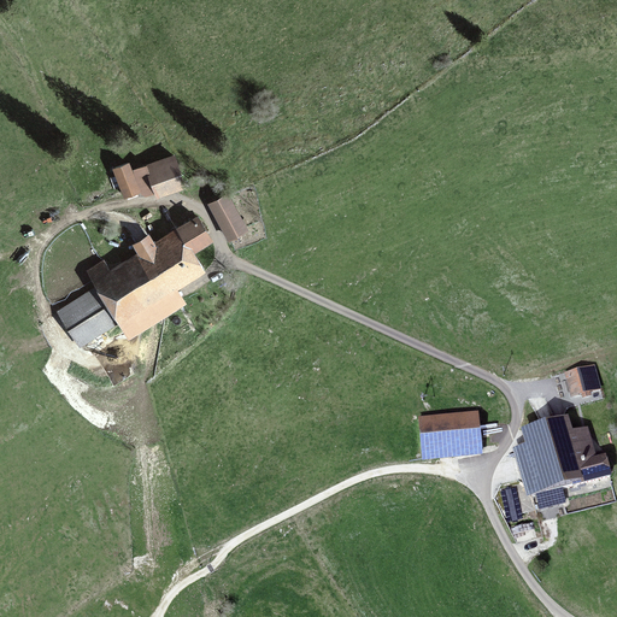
[(146,165),(146,166),(150,175),(147,176),(154,194),(157,199),(186,188),(174,156),(146,165)]
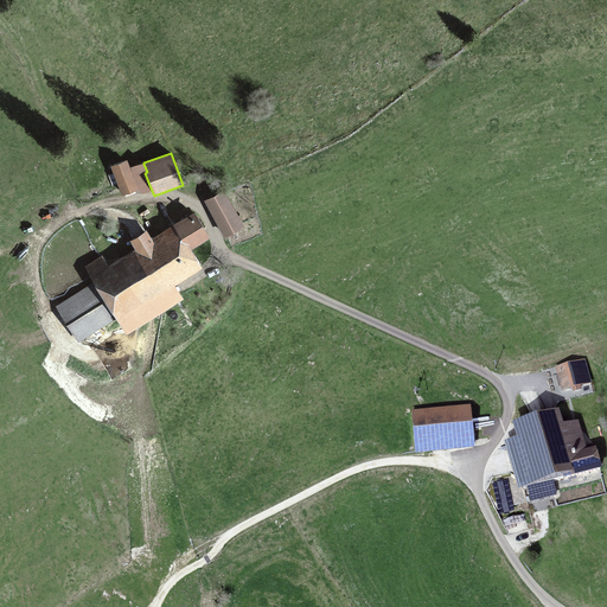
[(138,190),(127,161),(112,167),(121,196),(138,190)]
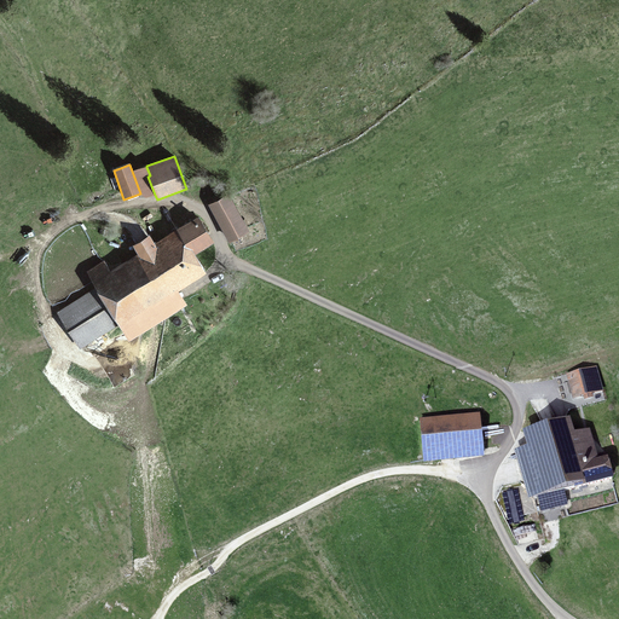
[(146,197),(155,195),(148,177),(150,175),(146,167),(134,172),(143,196),(146,197)]
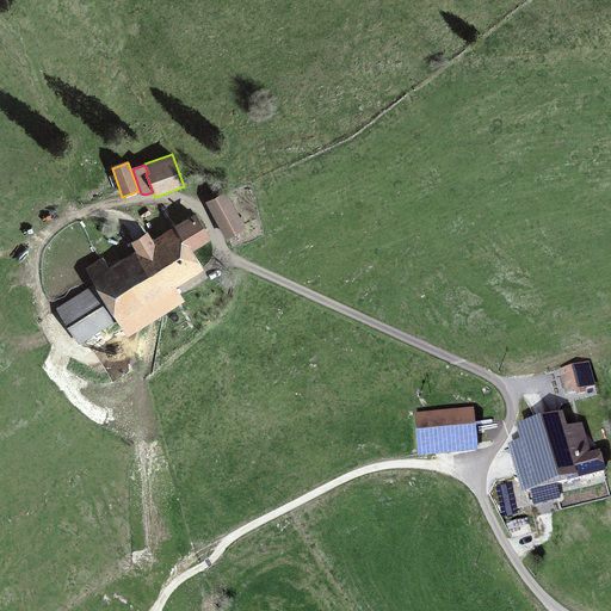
[(227,192),(207,203),(226,240),(246,229),(227,192)]
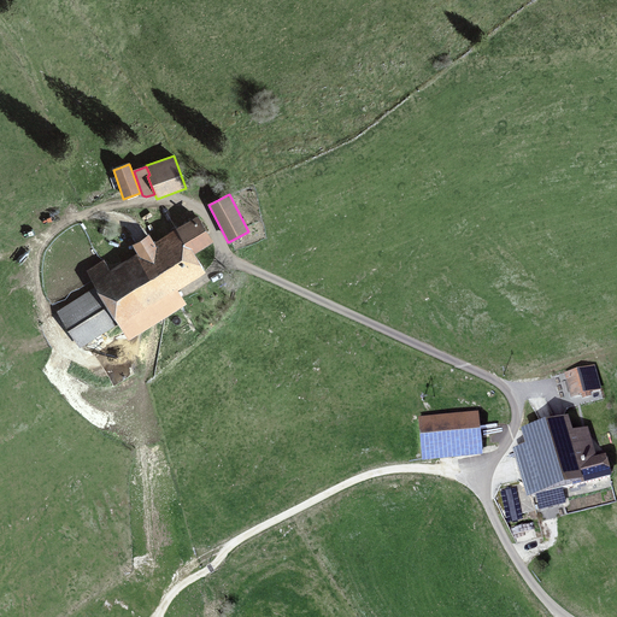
[(197,216),(180,227),(195,253),(213,242),(197,216)]
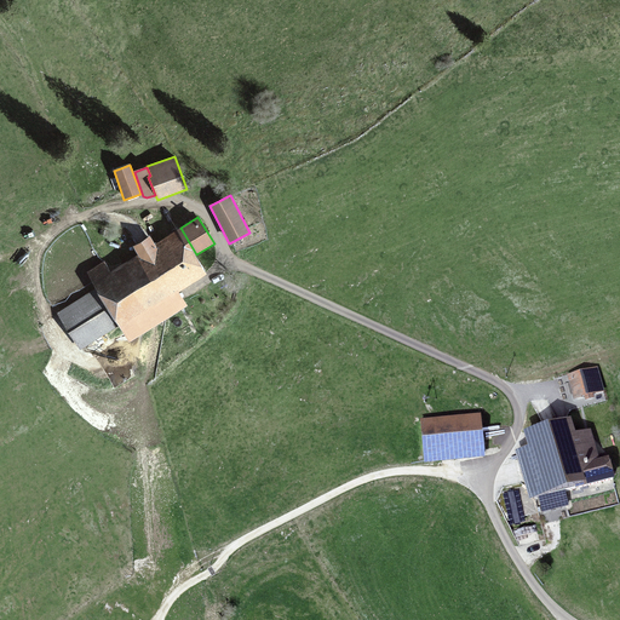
[(132,247),(138,256),(121,265),(171,291),(183,310),(189,306),(181,293),(208,275),(196,254),(181,228),(155,242),(150,235),(132,247)]
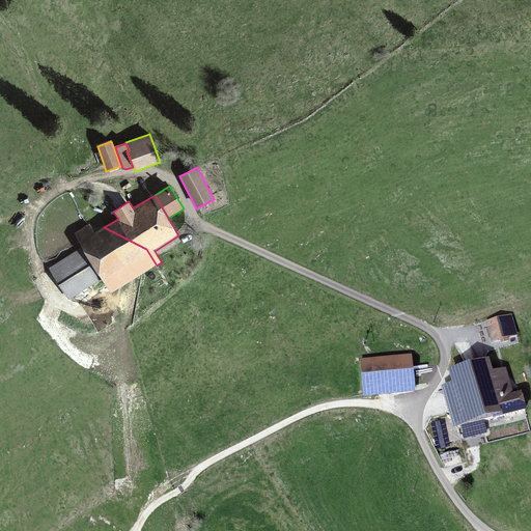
[(110,294),(157,266),(146,249),(104,227),(94,232),(89,224),(73,234),(81,247),(49,267),(70,300),(102,279),(110,294)]
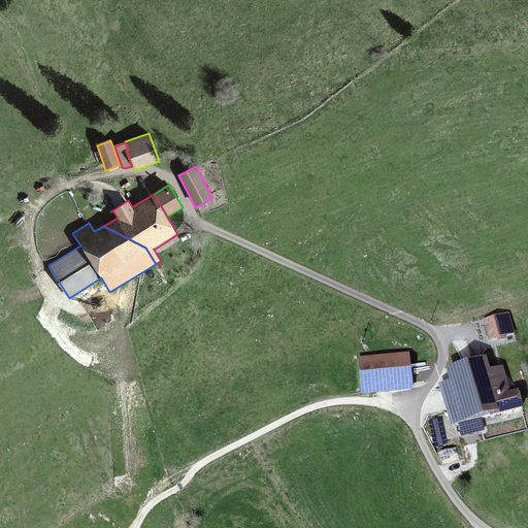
[(506,320),(485,325),(489,340),(500,337),(499,335),(510,332),(506,320)]
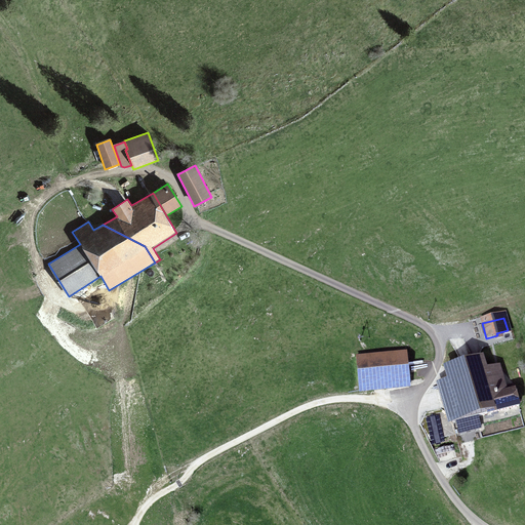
[(357,358),(360,391),(409,387),(406,353),(357,358)]
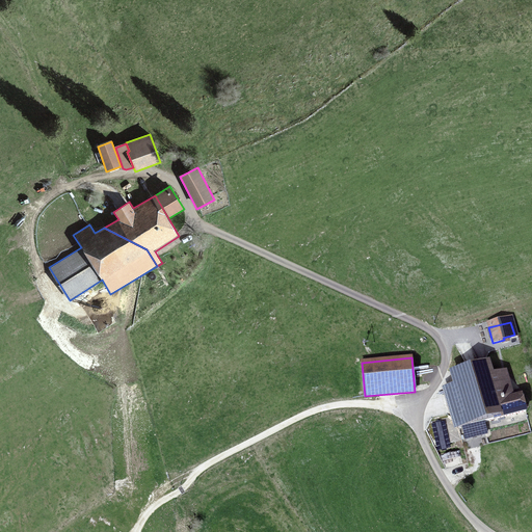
[(509,399),(514,397),(513,393),(508,395),(501,372),(490,375),(486,363),(453,373),(456,386),(445,389),(457,429),(463,428),(466,440),(487,433),(484,422),(494,420),(489,403),(509,399)]
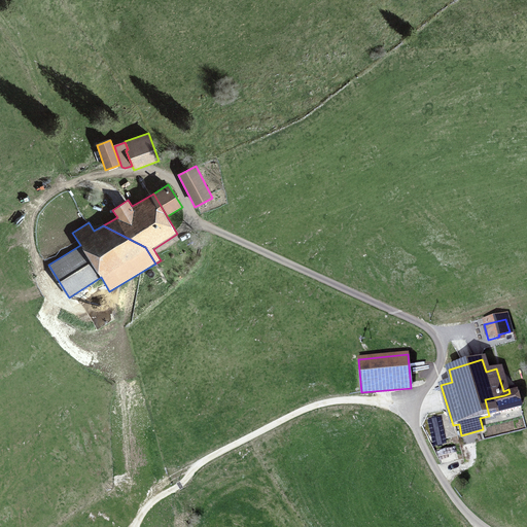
[(489,416),(521,408),(517,391),(510,393),(504,395),(485,399),(489,416)]
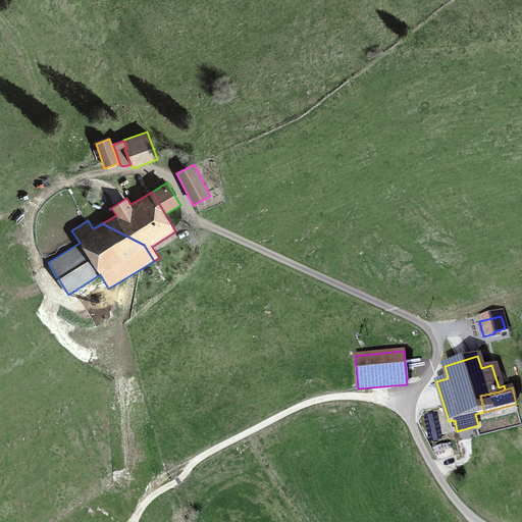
All buildings are outlined.
